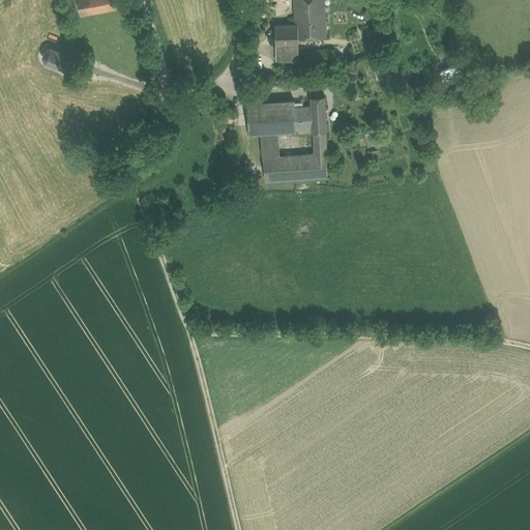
[(77,0),(82,16),(116,8),(114,1),(114,0),(77,0)]
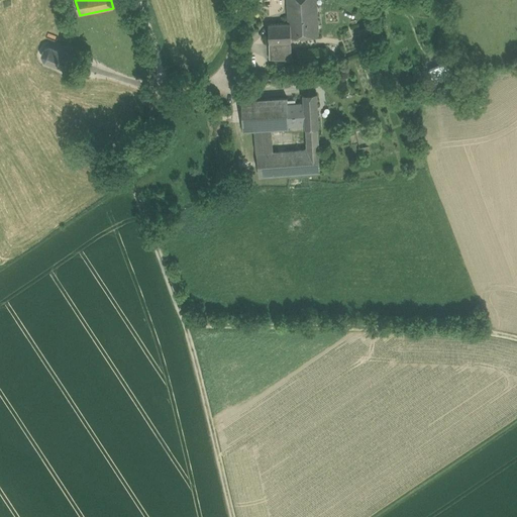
[(314,0),(288,0),(290,23),(290,32),(315,32),(314,0)]
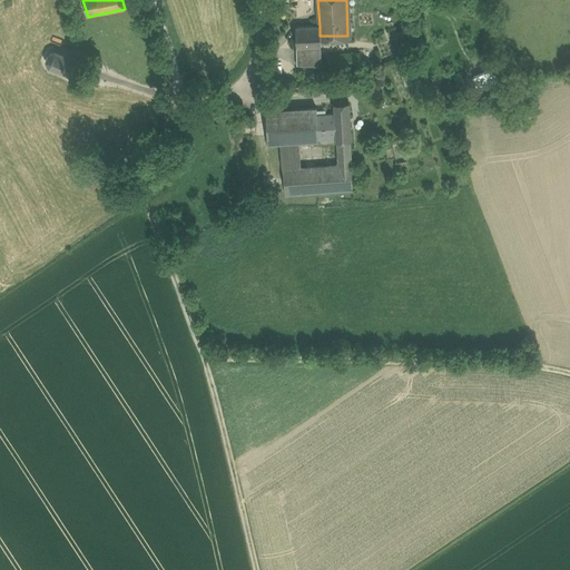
[(320,36),(320,26),(296,27),(296,42),(320,43),(320,36)]
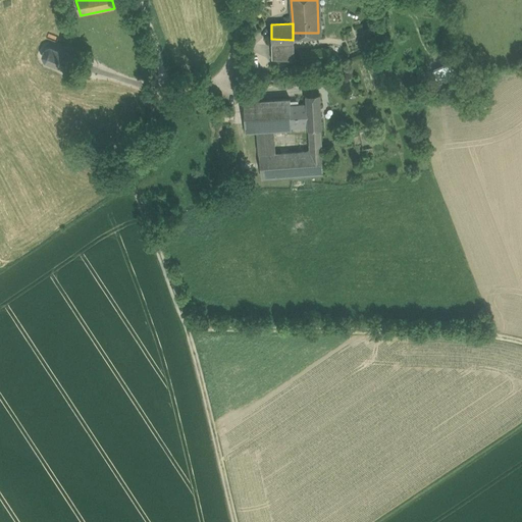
[(294,49),(293,40),(271,39),(272,58),(296,60),(294,49)]
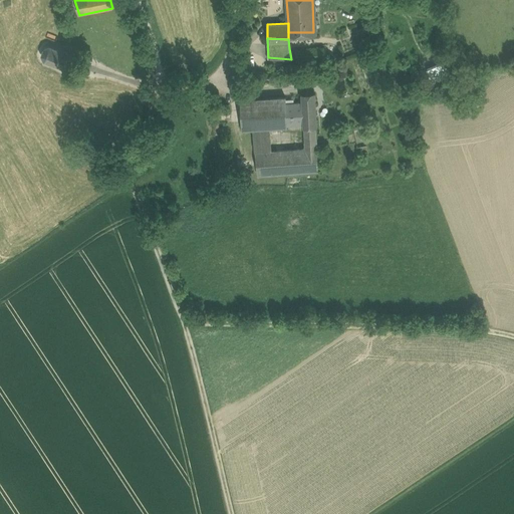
[(44,61),(66,69),(72,55),(50,46),(47,46),(43,48),(41,53),(41,55),(42,58),(44,61)]
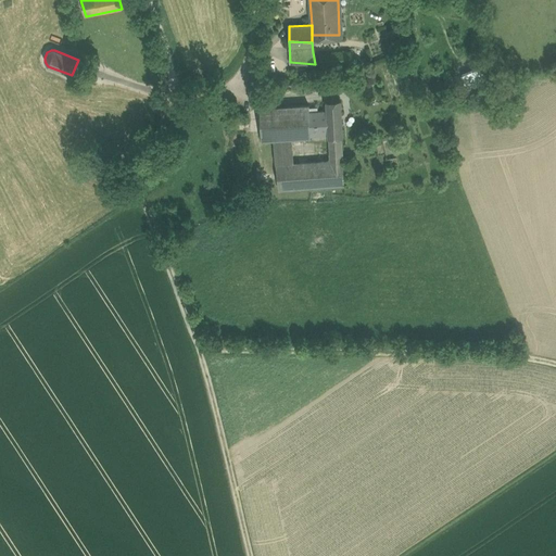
[(358,51),(313,52),(315,64),(364,61),(358,51)]
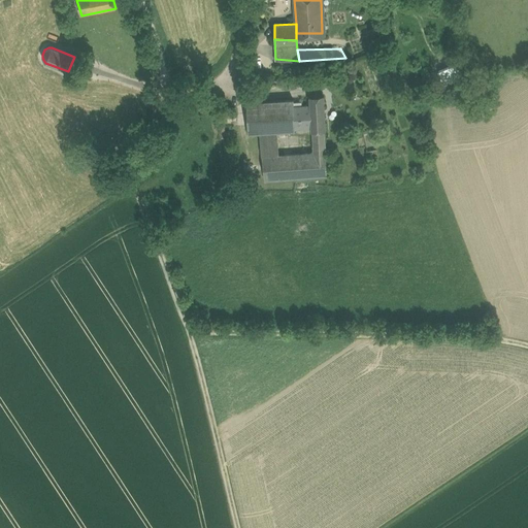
[(323,96),(310,97),(311,105),(312,127),(312,129),(325,129),(323,96)]
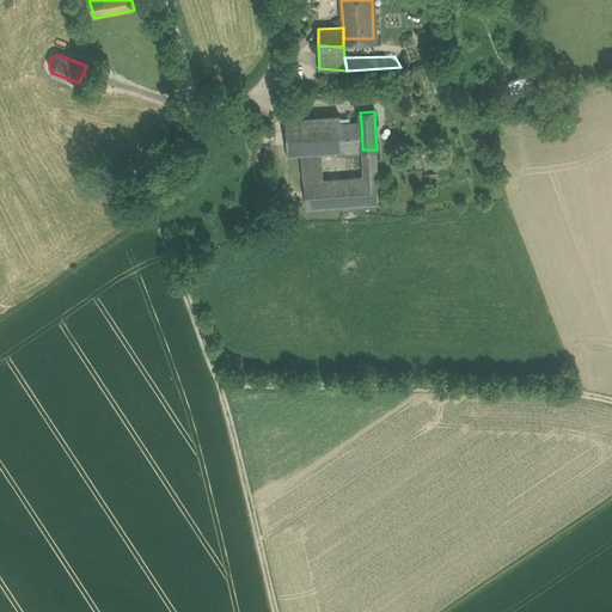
[(301,153),(318,152),(342,150),(341,123),(340,116),(286,118),(288,153),(301,153)]
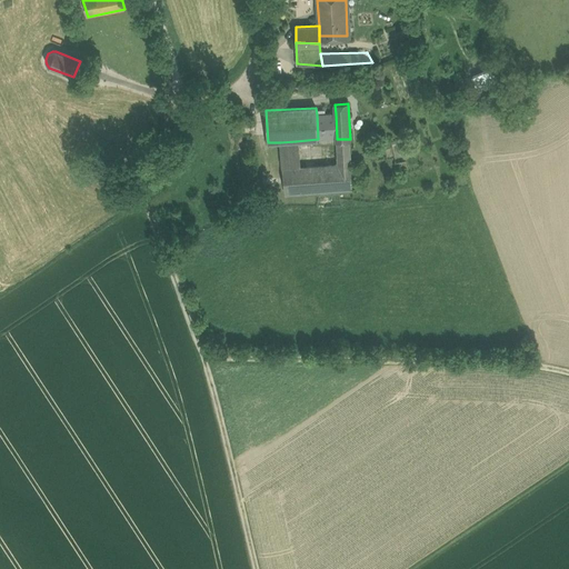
[(337,137),(336,113),(317,115),(318,139),(337,137)]
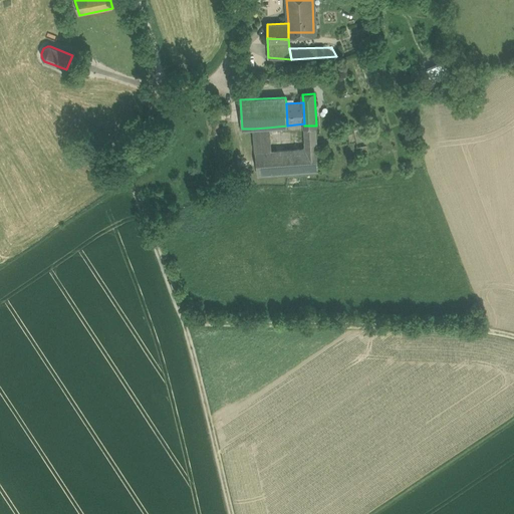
[(318,170),(316,125),(304,125),(305,150),(269,152),(255,154),(258,174),(318,170)]
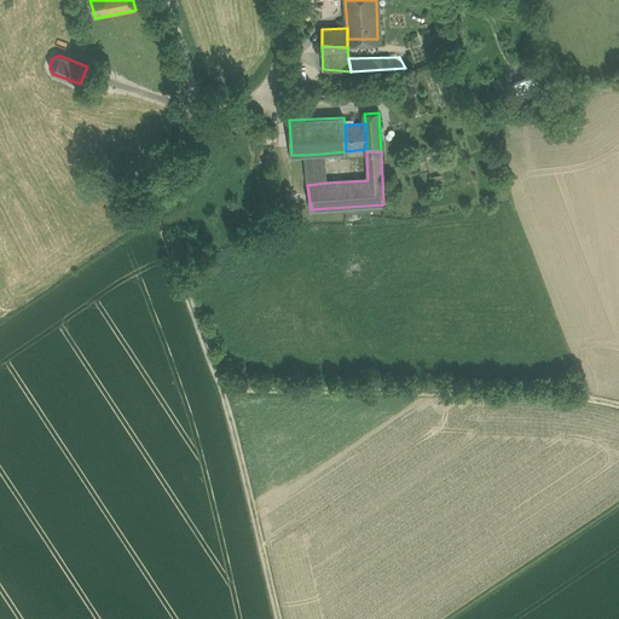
[(306,163),(322,162),(322,154),(305,155),(306,163)]
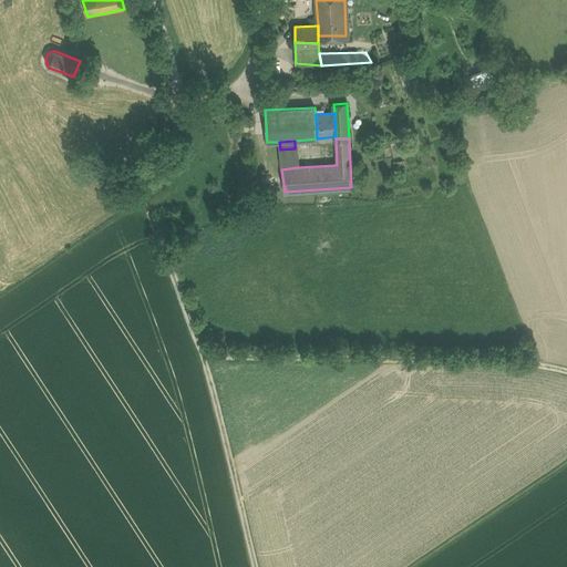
[(280,150),(281,169),(297,167),(295,148),(280,150)]
